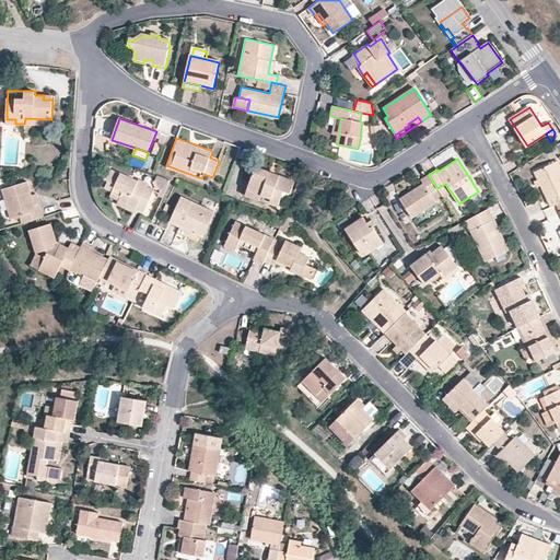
[(536,171),(552,206),(558,203),(559,201),(559,171),(556,162),(536,171)]
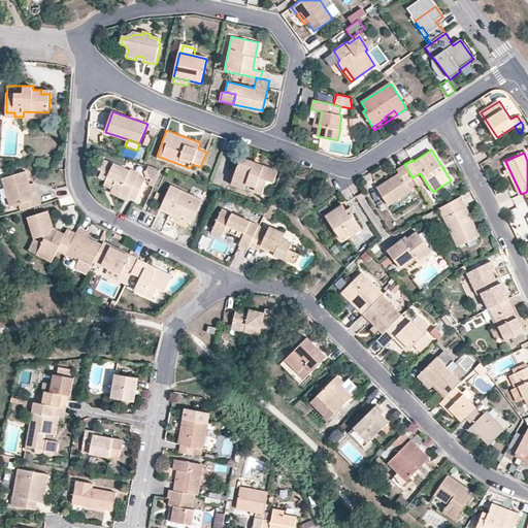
[(106,180),(106,182),(114,186),(112,189),(129,196),(136,200),(145,179),(137,176),(139,172),(132,169),(131,170),(114,163),(113,164),(103,159),(99,169),(102,170),(99,176),(106,180)]
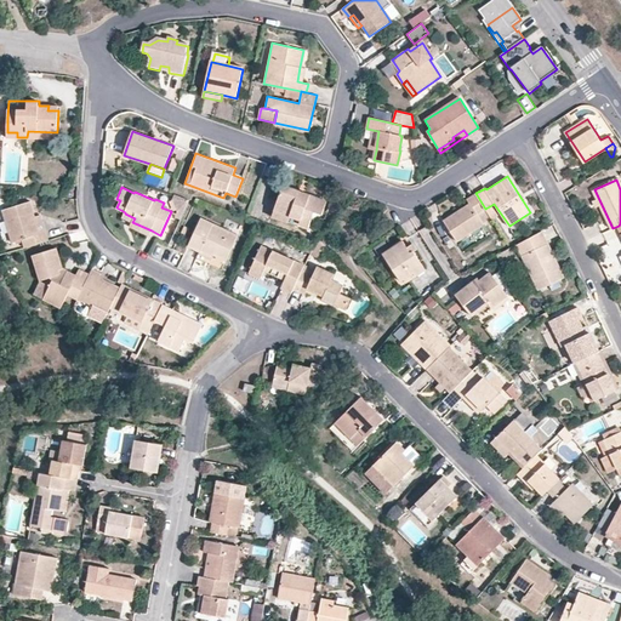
[(285,187),(277,211),(303,221),(301,227),(309,231),(317,214),(324,216),(329,201),(285,187)]
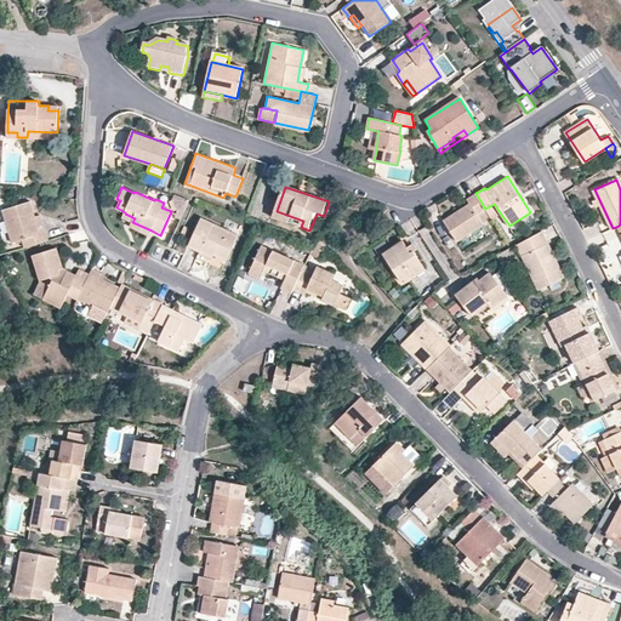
[(485,209),(476,193),(467,199),(469,203),(443,218),(457,239),(483,223),(478,214),(485,209)]
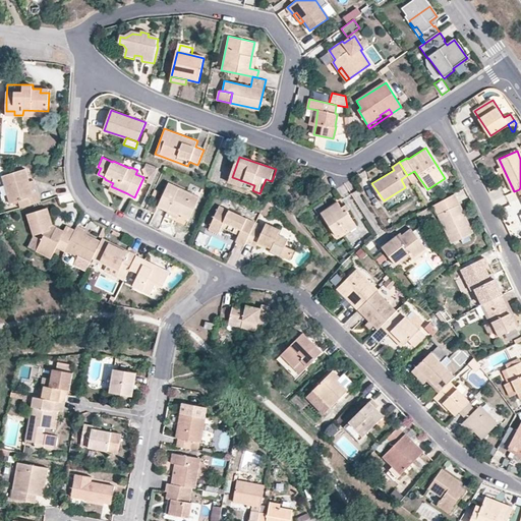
[(154,175),(157,168),(148,164),(145,172),(154,175)]
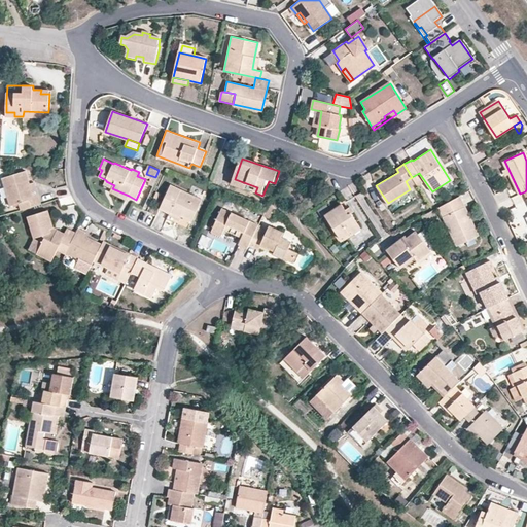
[(20,205),(22,211),(41,205),(39,198),(34,199),(29,186),(25,172),(3,179),(11,207),(20,205)]
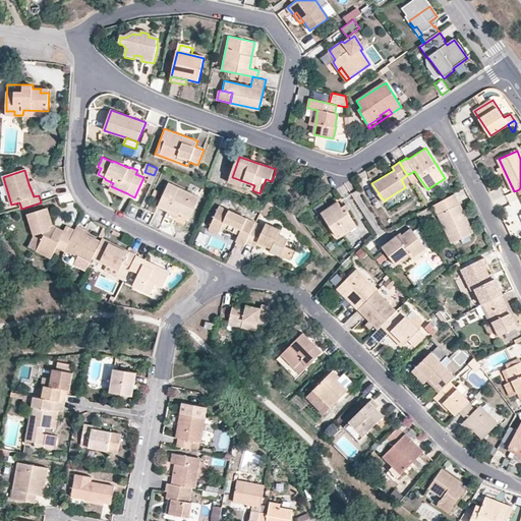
[(254,185),(232,177),(230,182),(252,190),(254,185)]
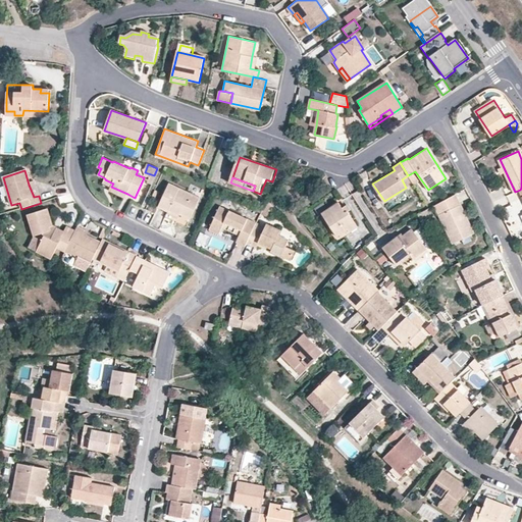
[(34,197),(39,196),(35,183),(29,185),(34,197)]
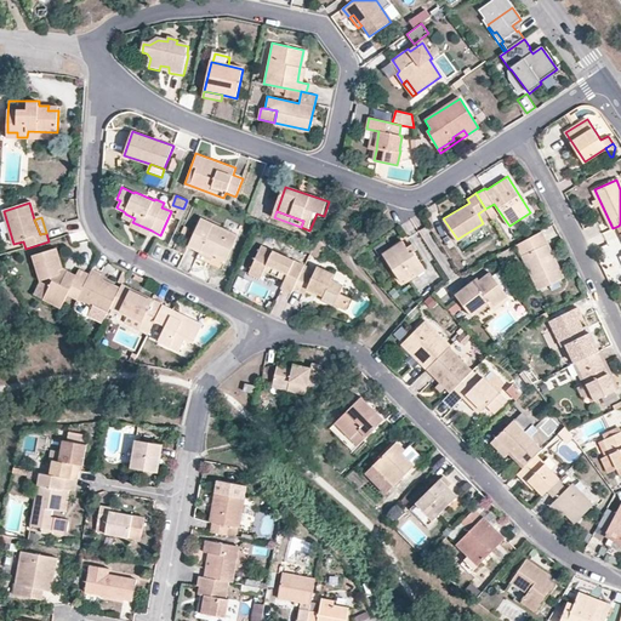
[(238,234),(201,217),(189,246),(214,257),(215,254),(227,260),(238,234)]
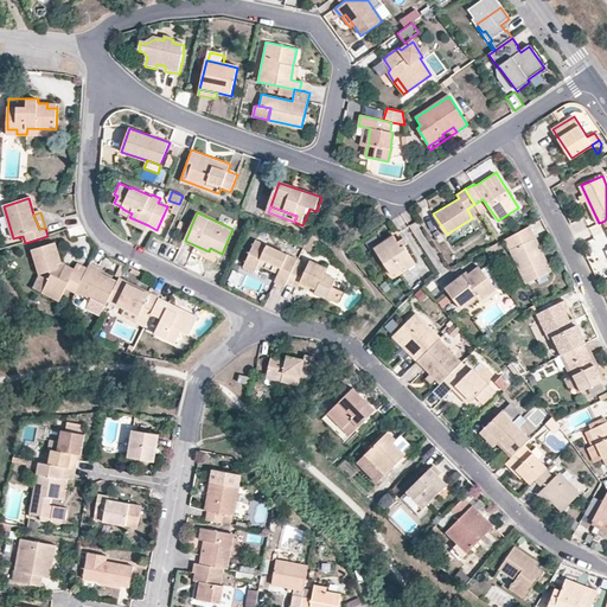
[(148,225),(129,217),(127,222),(146,230),(148,225)]
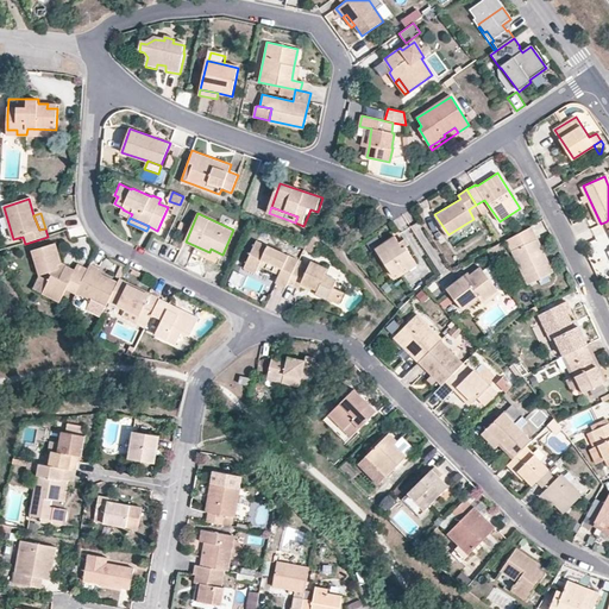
[(508,238),(529,284),(553,272),(532,226),(508,238)]
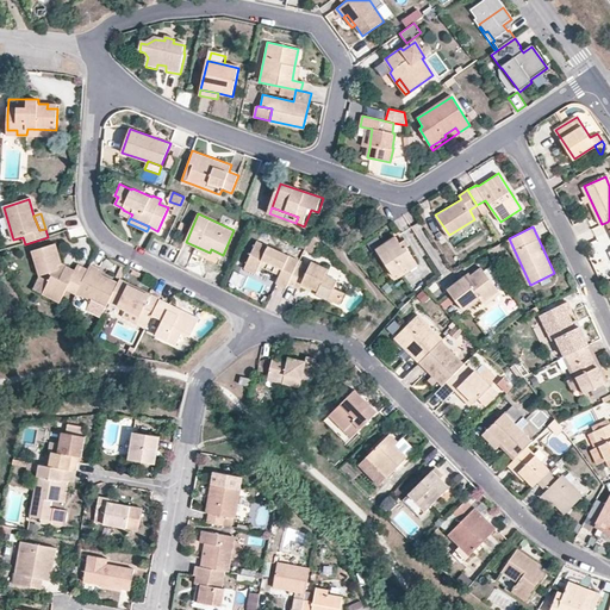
[(319,241),(313,234),(309,240),(304,249),(312,254),(319,241)]
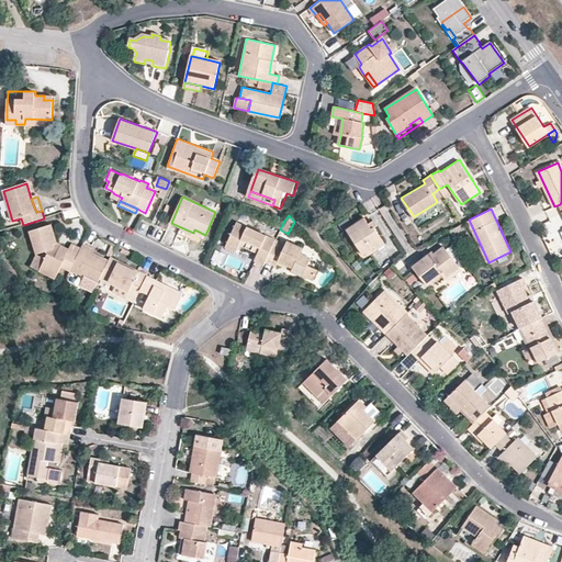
[(357,229),(351,234),(362,254),(374,246),(377,248),(384,244),(374,226),(372,227),(366,217),(355,224),(357,229)]
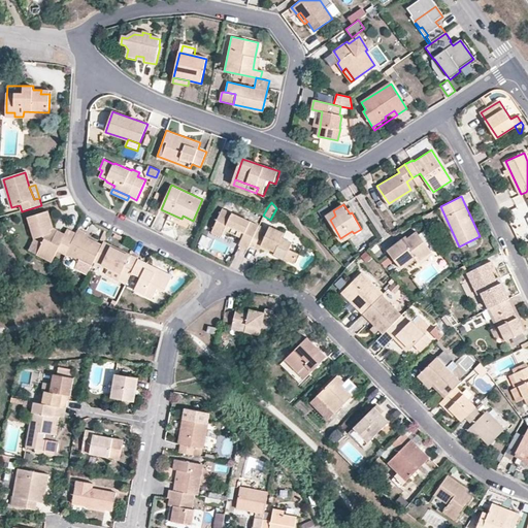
[(239,244),(249,249),(250,245),(259,227),(259,226),(223,209),(212,232),(222,236),(226,230),(228,224),(245,232),(242,237),(239,244)]
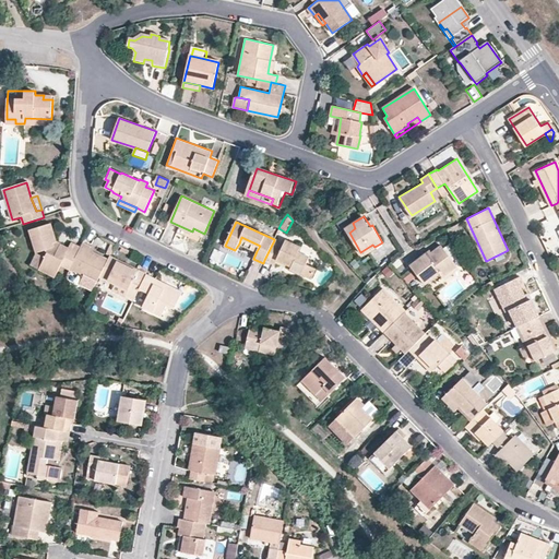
[(71,268),(81,247),(72,241),(69,247),(57,241),(51,223),(30,229),(37,249),(46,247),(47,250),(39,266),(55,275),(61,263),(70,269),(71,268)]
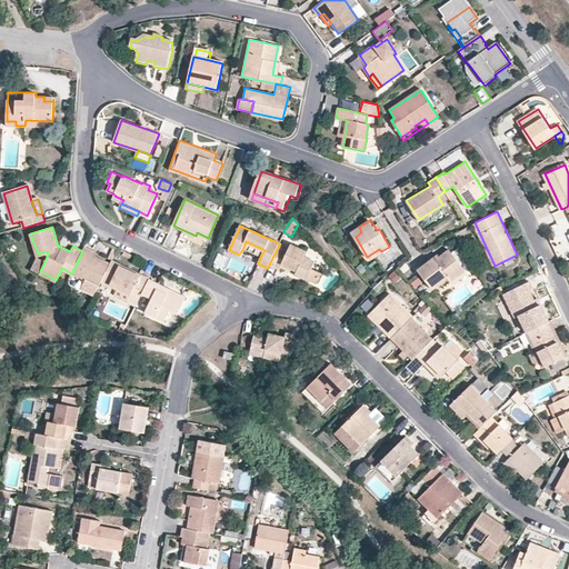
[(352,231),(356,237),(361,232),(359,227),(352,231)]
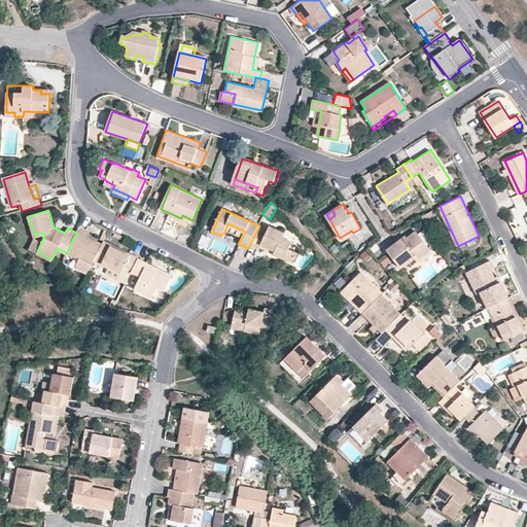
[(225,230),(242,237),(245,232),(227,223),(225,230)]
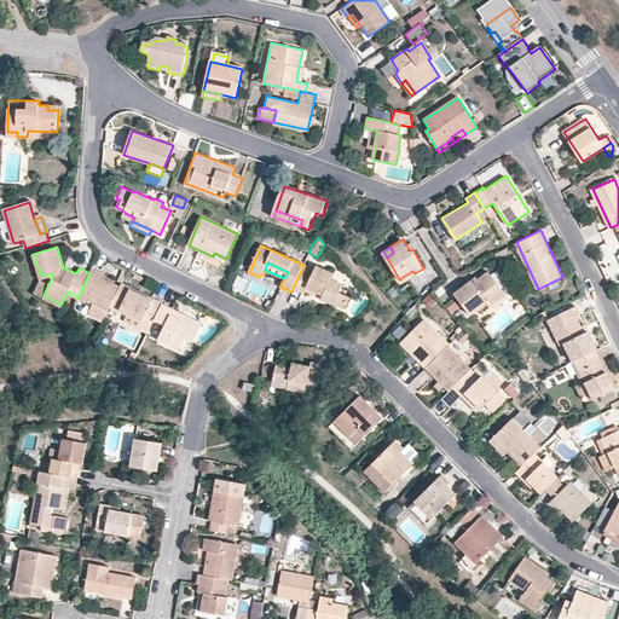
[(304,266),(293,288),(304,293),(306,290),(320,298),(320,301),(342,311),(348,300),(339,295),(342,284),(331,278),(333,273),(317,265),(314,271),(304,266)]
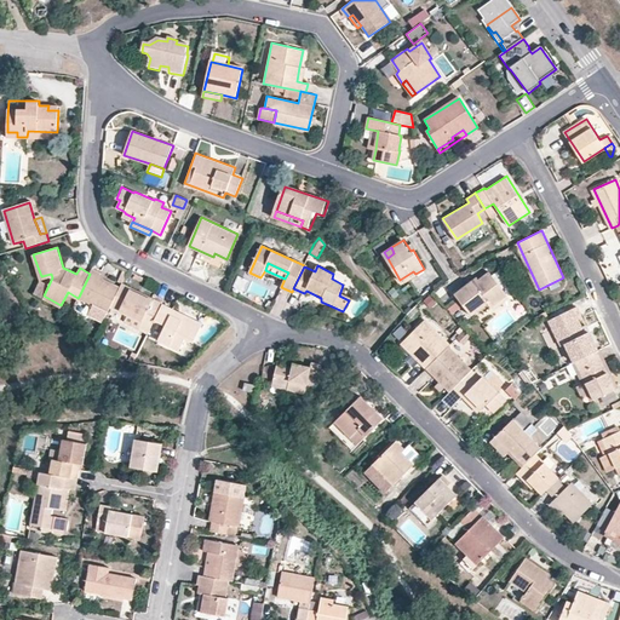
[(101,273),(92,269),(90,274),(79,297),(92,304),(96,305),(105,310),(108,313),(112,306),(120,287),(99,276),(101,273)]
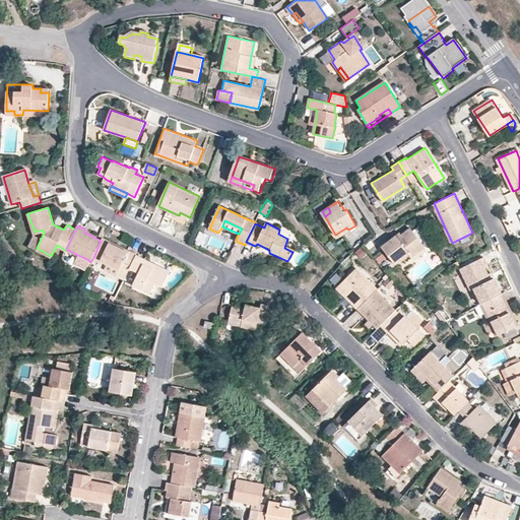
[(411,228),(402,235),(403,236),(399,239),(396,236),(382,246),(396,264),(409,254),(412,258),(426,247),(411,228)]
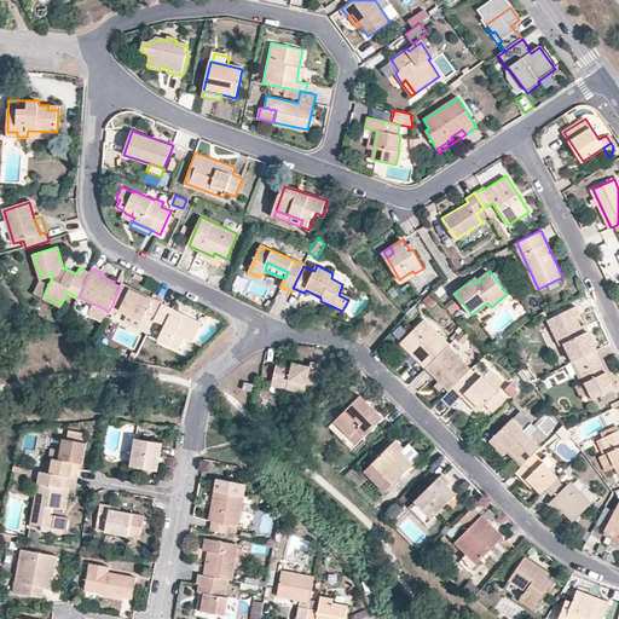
[(44,295),(52,277),(51,273),(41,276),(34,290),(44,295)]
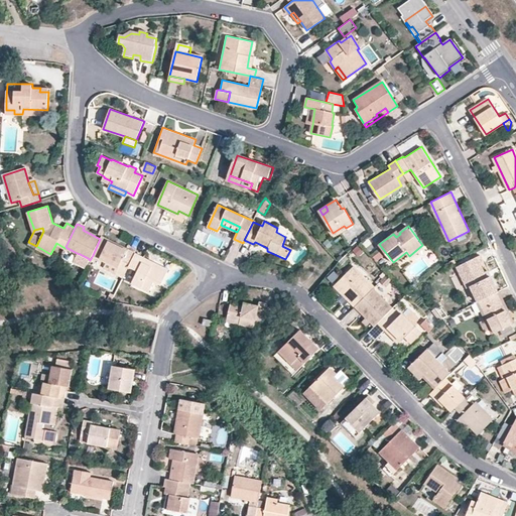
[(102,236),(100,239),(93,255),(107,262),(119,268),(116,273),(124,276),(129,266),(135,253),(102,236)]
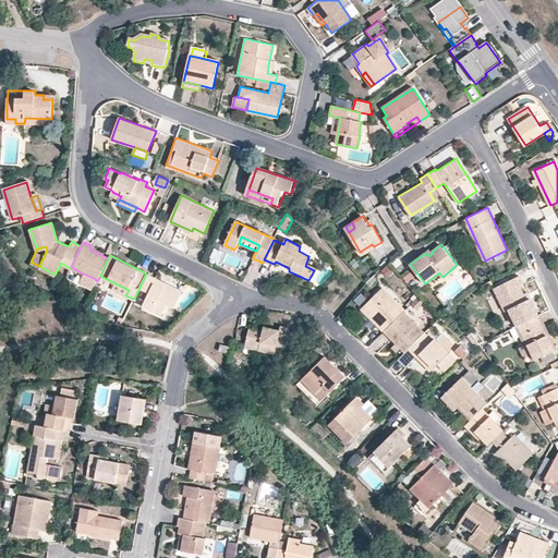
[(91,287),(95,279),(86,275),(83,274),(79,281),(91,287)]
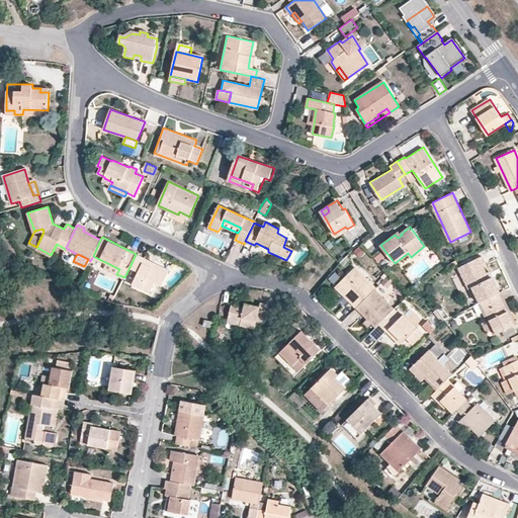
[(169,270),(136,254),(130,267),(139,272),(133,284),(149,292),(155,282),(161,285),(169,270)]
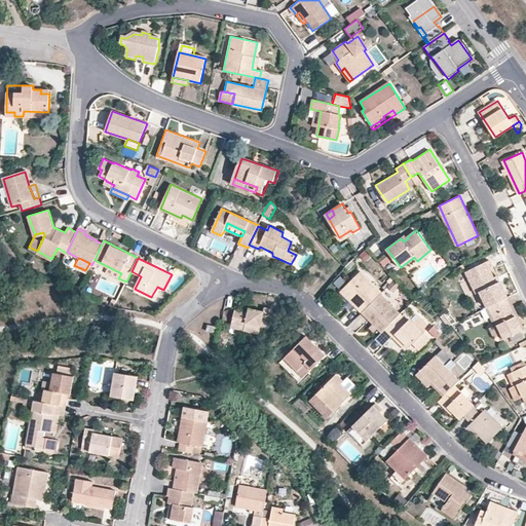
[(121,273),(109,267),(107,272),(118,278),(121,273)]
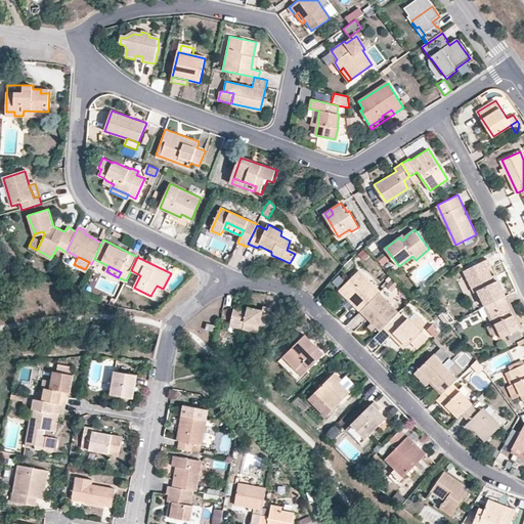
[(506,297),(507,296),(498,279),(495,280),(488,268),(469,276),(475,292),(479,290),(486,305),(487,305),(506,297)]
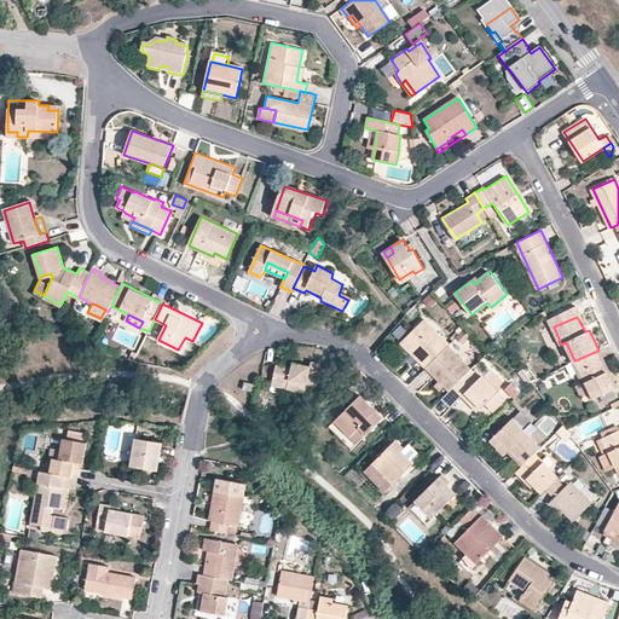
[(447,346),(450,343),(424,319),(400,342),(411,352),(418,358),(417,359),(426,368),(447,346)]
